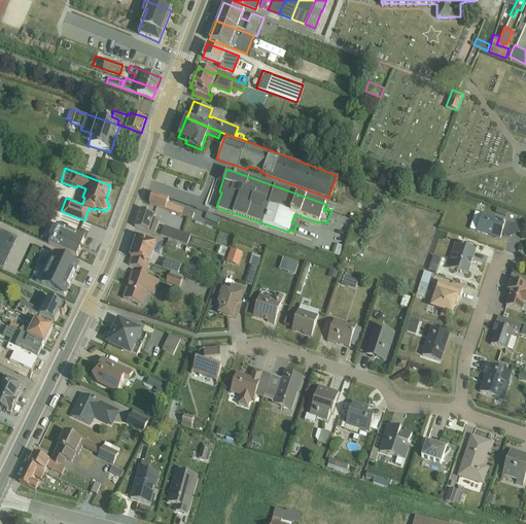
[(152,191),(148,202),(191,217),(194,211),(183,207),(183,206),(167,201),(168,197),(152,191)]
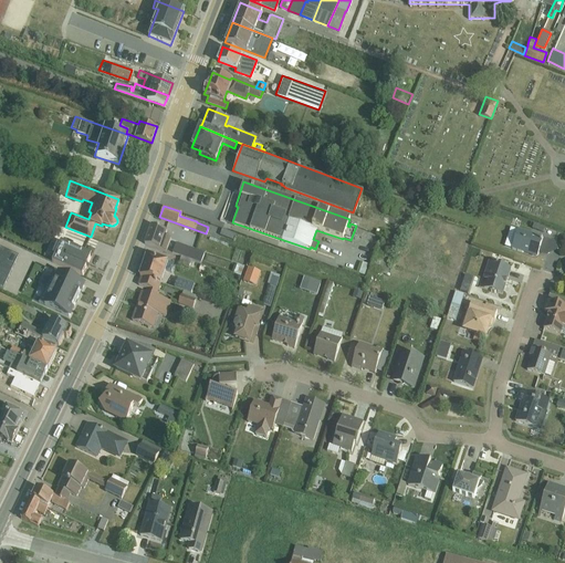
[(150,223),(144,241),(165,249),(169,237),(164,235),(165,229),(150,223)]
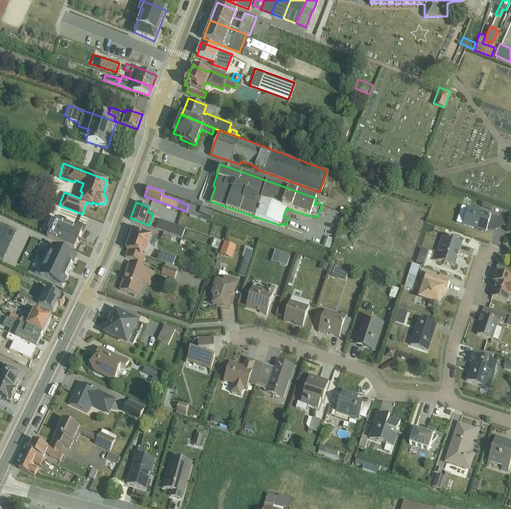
[(462,223),(468,205),(460,203),(454,220),(462,223)]
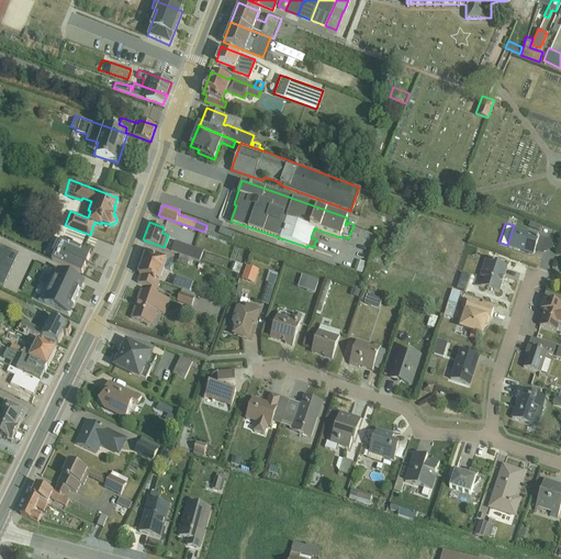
[(220,225),(217,231),(231,236),(233,231),(220,225)]
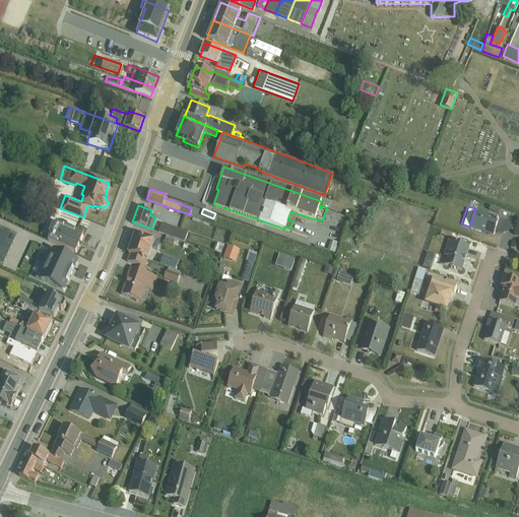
[(475,208),(469,227),(478,230),(482,228),(483,231),(487,230),(488,233),(491,233),(494,232),(494,230),(495,229),(494,229),(498,227),(501,217),(475,208)]
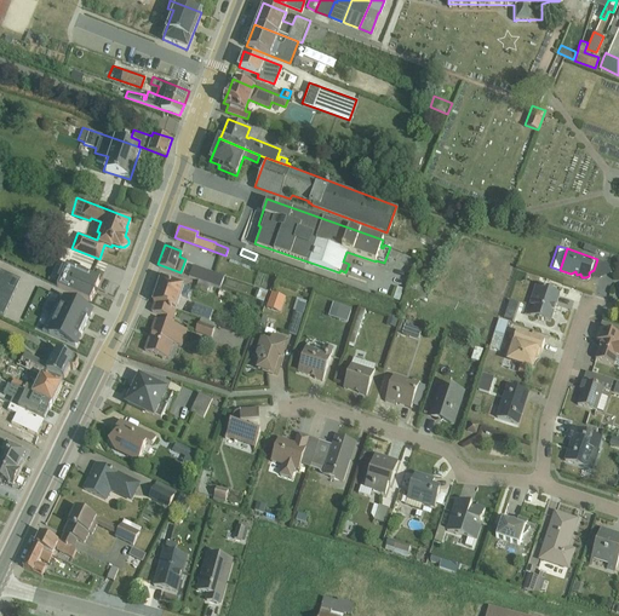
[(590,272),(589,274),(597,277),(611,271),(606,262),(597,259),(594,270),(589,272),(590,272)]
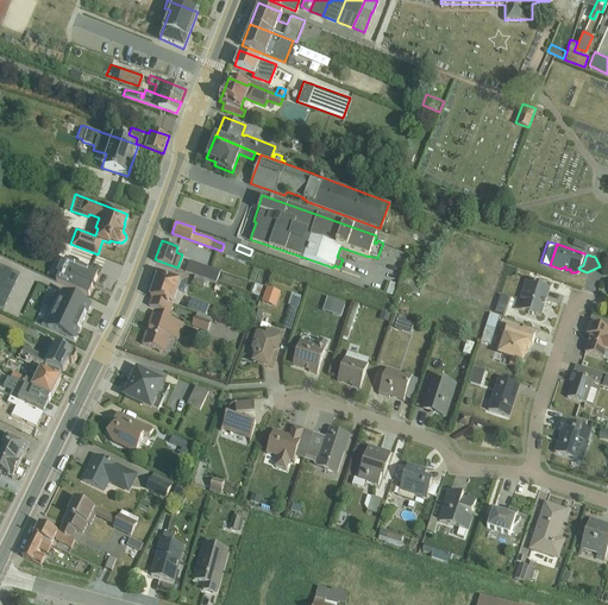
[(64,258),(55,279),(88,295),(98,272),(64,258)]
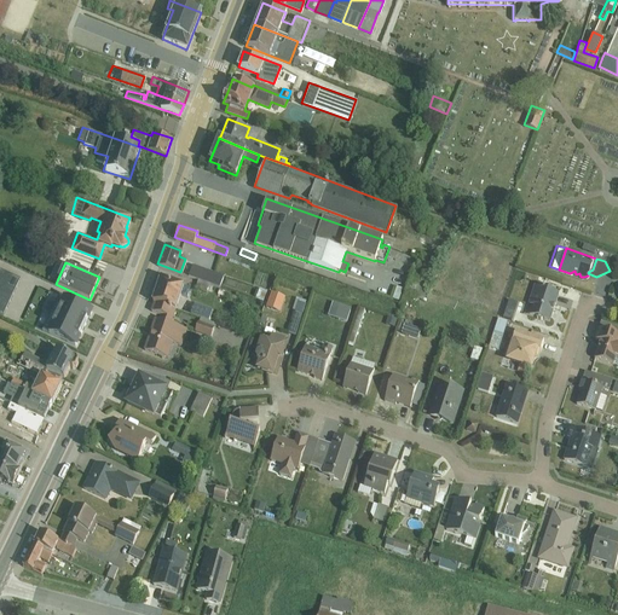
[(197,278),(208,282),(219,285),(223,274),(192,264),(188,274),(197,278)]
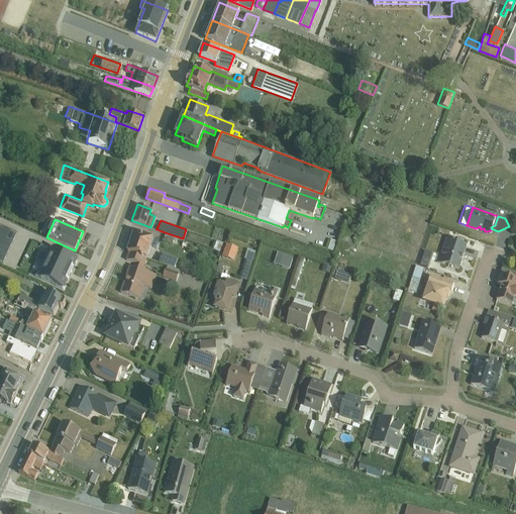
[(0,262),(1,263),(16,231),(0,223),(0,262)]
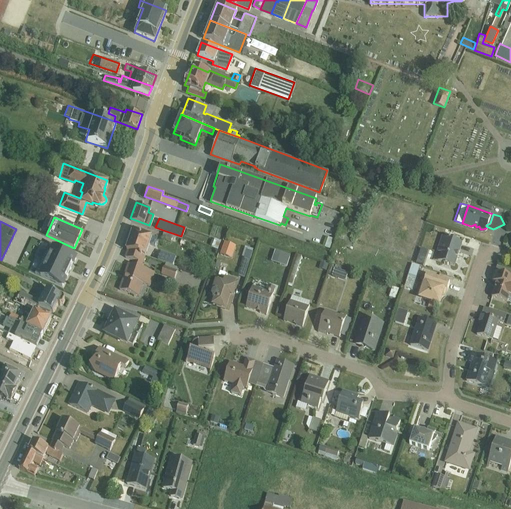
[(149,242),(152,234),(133,227),(126,248),(145,255),(149,242)]
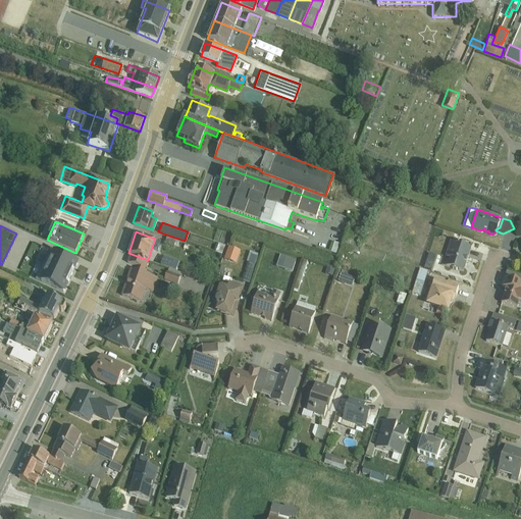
[(175,238),(166,235),(163,243),(172,246),(175,238)]
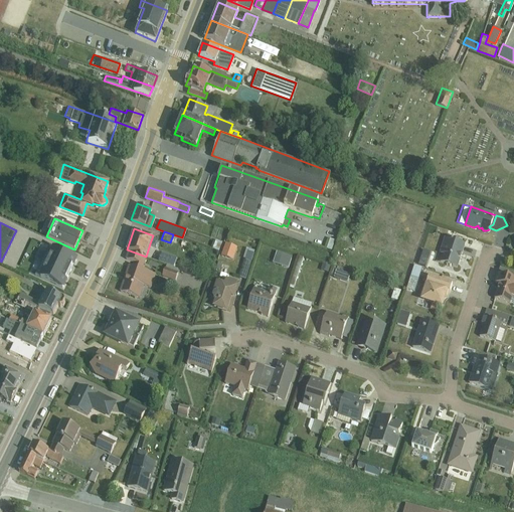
[(444,235),(439,250),(441,251),(439,260),(456,266),(459,258),(460,258),(460,256),(458,256),(459,252),(461,252),(462,251),(461,250),(463,243),(464,243),(465,241),(444,235)]
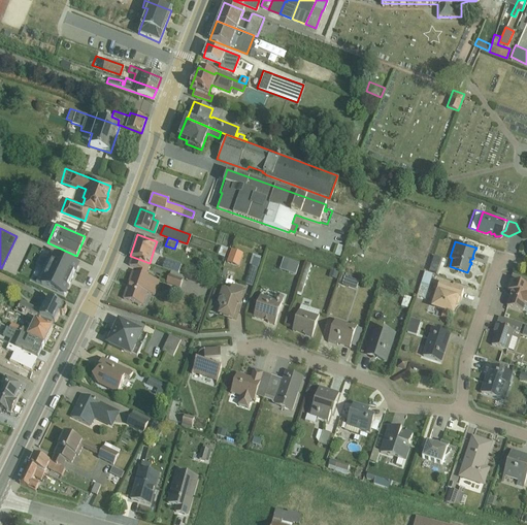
[(337,243),(334,254),(339,255),(342,244),(337,243)]
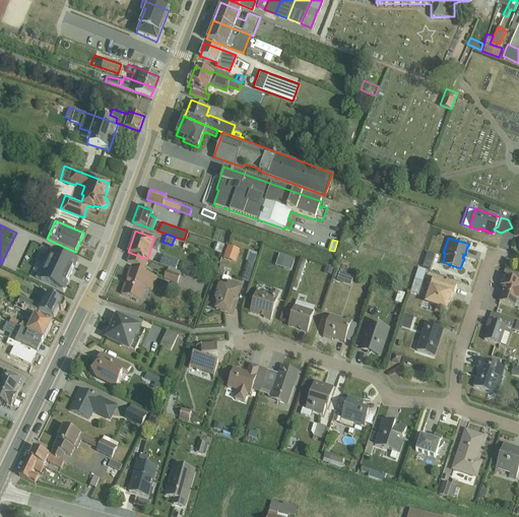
[(217,241),(213,249),(220,252),(223,243),(217,241)]
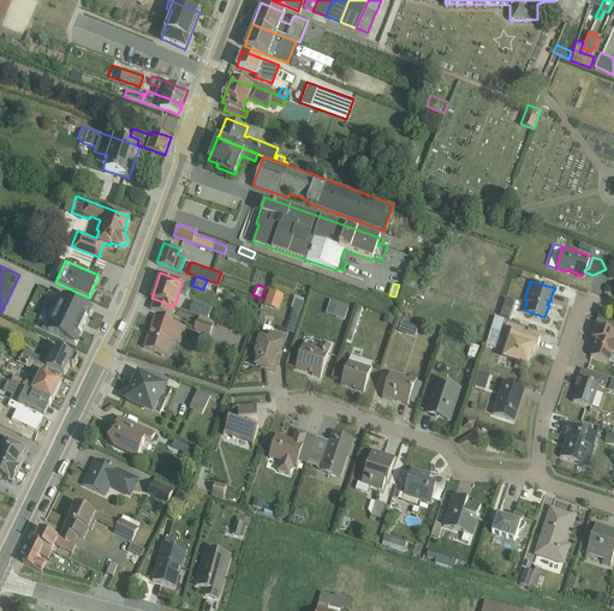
[(58,292),(41,327),(73,342),(90,307),(58,292)]
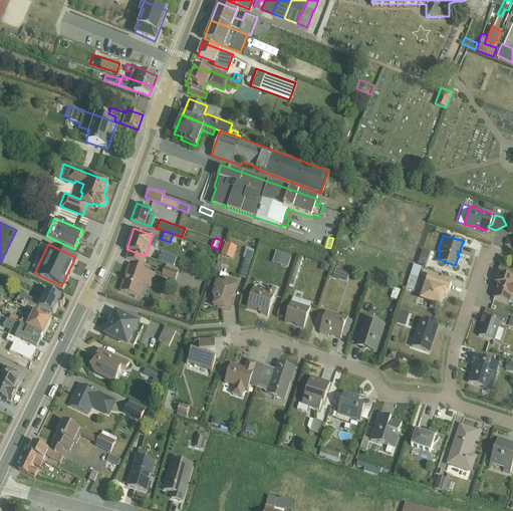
[(275,249),(271,260),(287,265),(290,254),(275,249)]
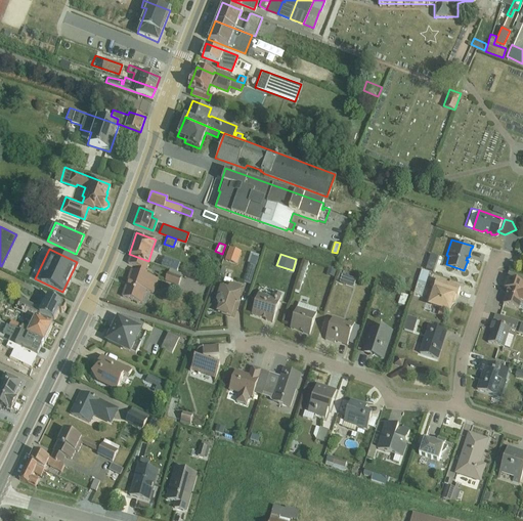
[(127,286),(125,285),(122,295),(138,301),(143,288),(146,289),(154,291),(158,278),(144,273),(148,261),(130,255),(128,262),(139,266),(137,271),(133,269),(127,286)]
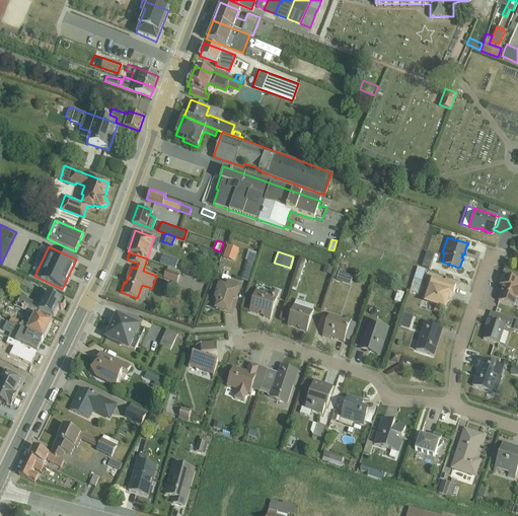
[(167,266),(174,268),(177,259),(162,253),(159,263),(167,266)]
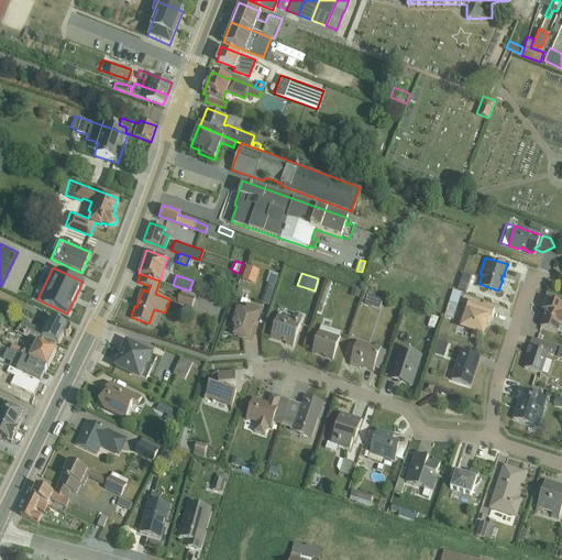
[(327,278),(317,309),(320,310),(331,280),(327,278)]
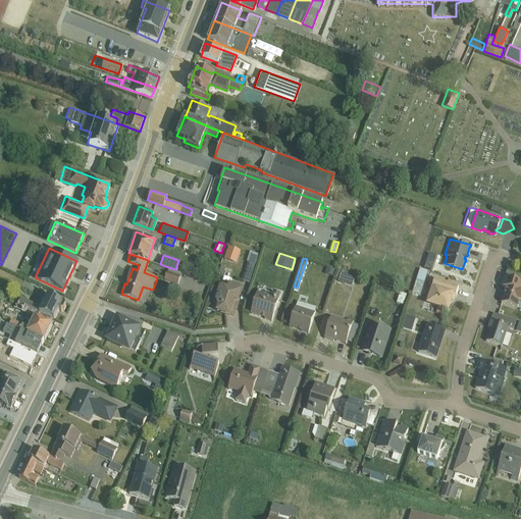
[(426,258),(423,265),(430,267),(432,260),(426,258)]
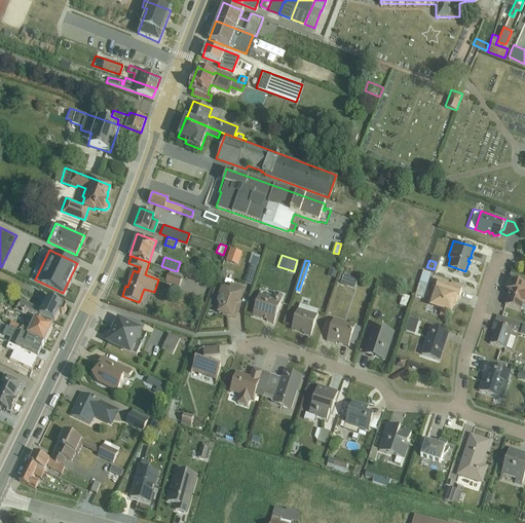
[(251,262),(244,282),(252,285),(258,264),(251,262)]
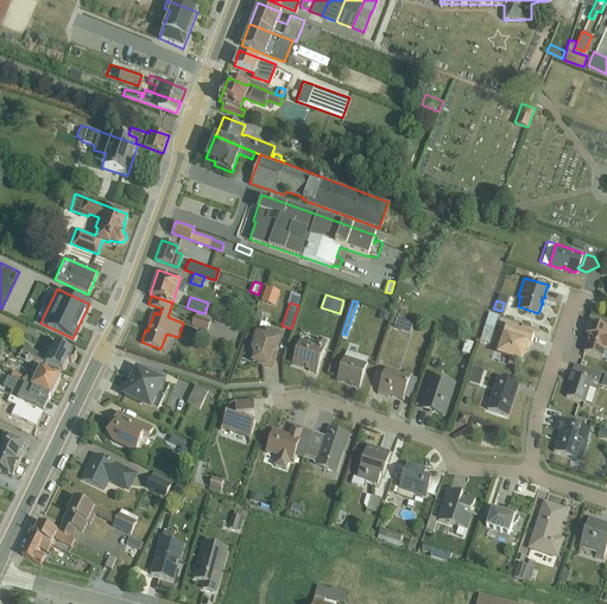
[(257,307),(254,317),(258,318),(259,317),(266,319),(270,311),(261,307),(260,309),(257,307)]
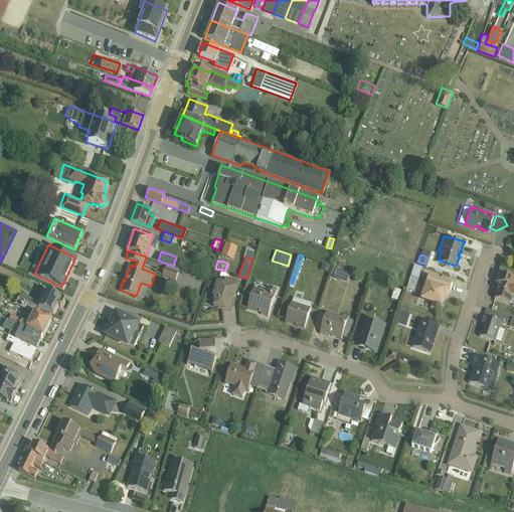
[(322,262),(320,268),(327,271),(330,265),(322,262)]
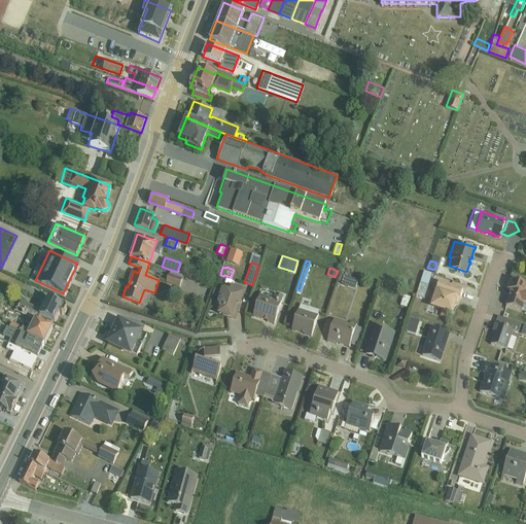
[(128,287),(134,271),(131,270),(125,286),(126,286),(128,287)]
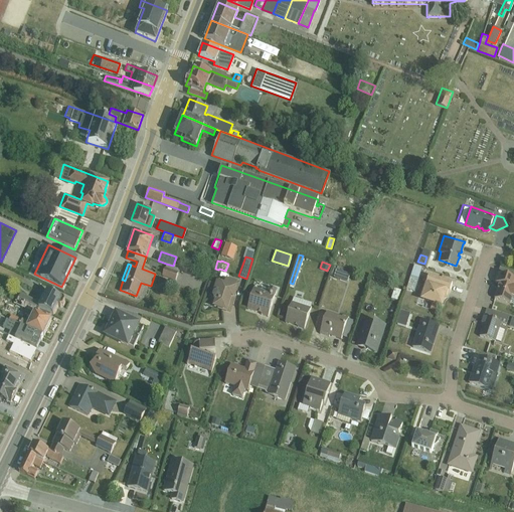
[(173,266),(166,264),(165,267),(164,267),(161,275),(174,280),(178,268),(173,266)]
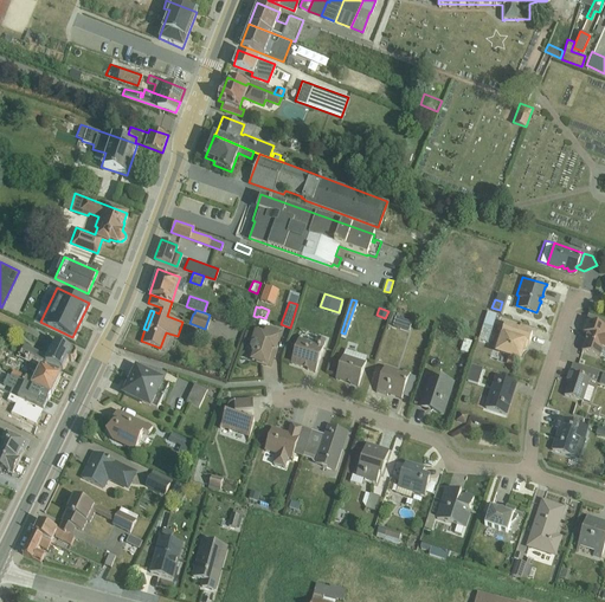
[(487,310),(477,337),(487,340),(496,312),(487,310)]
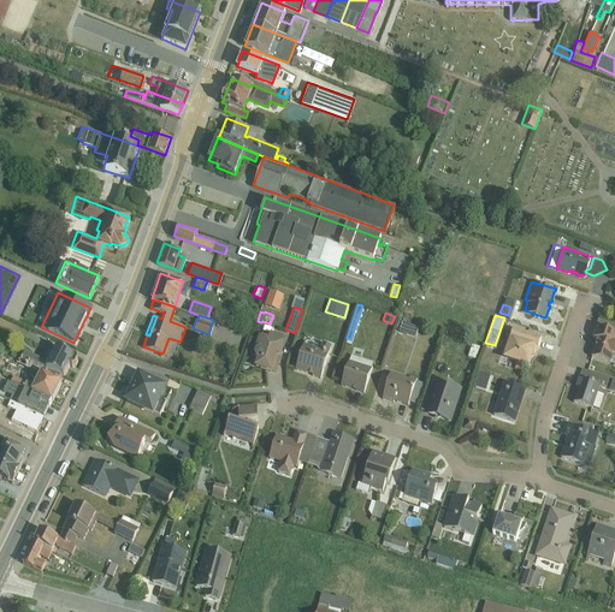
[(595,325),(614,331),(614,322),(599,319),(597,318),(595,325)]
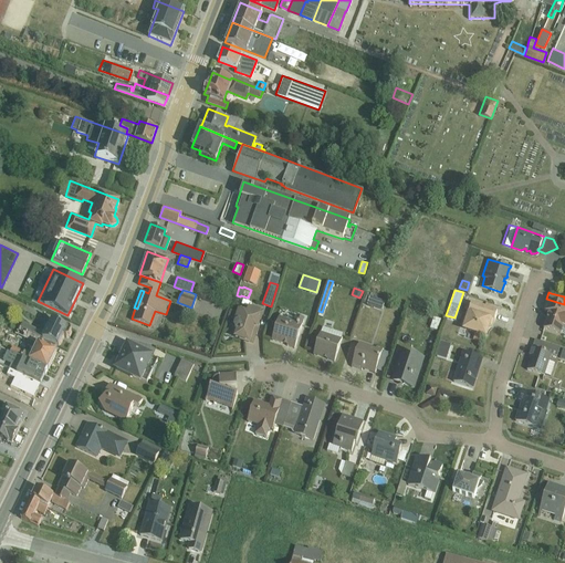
[(368,294),(366,302),(382,308),(384,299),(368,294)]
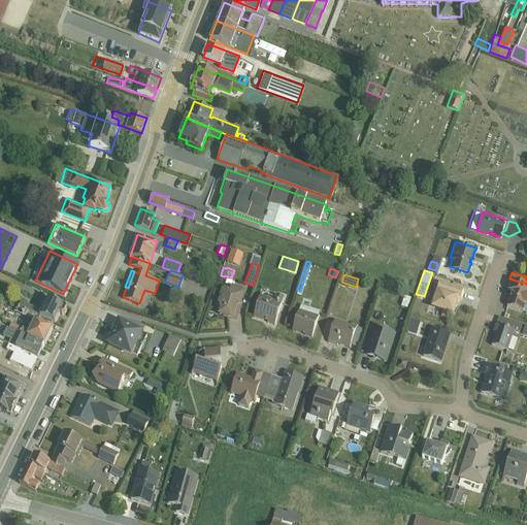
[(526,284),(509,279),(506,288),(512,289),(506,304),(526,310),(526,284)]
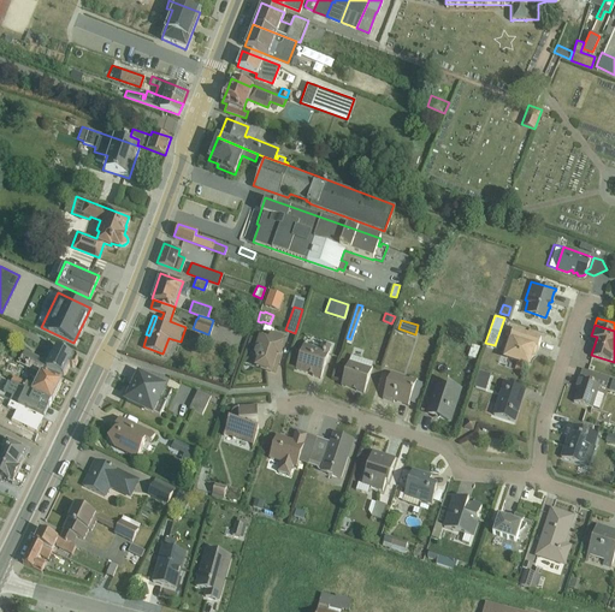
[(510,328),(508,336),(508,337),(503,354),(516,358),(525,361),(527,362),(533,344),(537,345),(540,337),(510,327),(510,328)]
